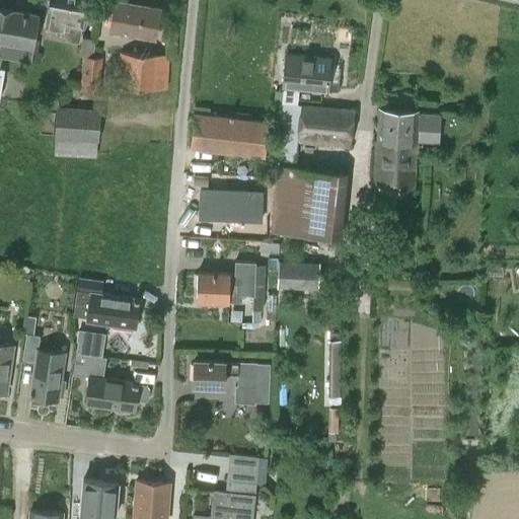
[(48,0),(44,23),(61,26),(60,33),(66,35),(66,39),(79,41),(81,26),(83,26),(85,15),(89,16),(92,0),(48,0)]
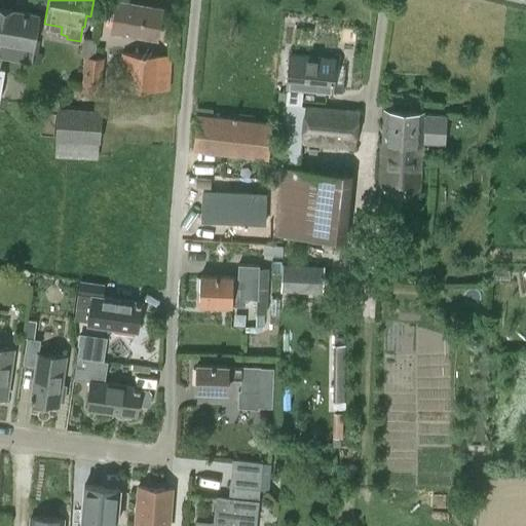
[(155,39),(161,9),(117,1),(112,31),(155,39)]
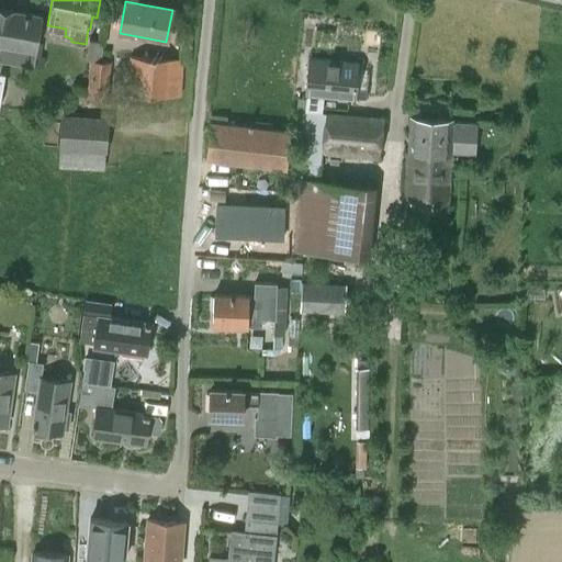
[(0,90),(3,74),(0,72),(0,59),(33,65),(35,56),(42,15),(0,7),(0,90)]
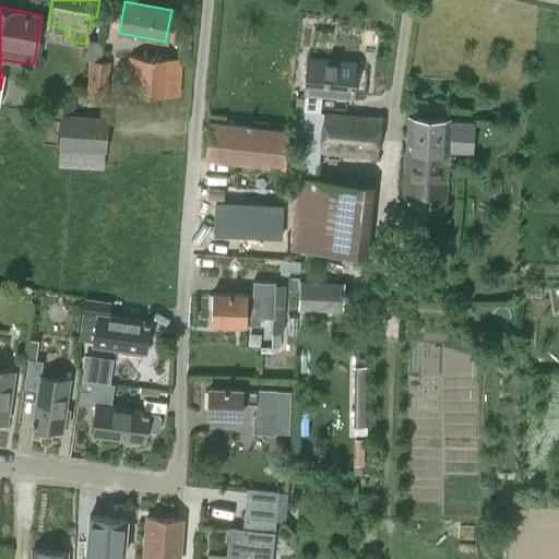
[(99,58),(103,40),(88,38),(85,56),(99,58)]
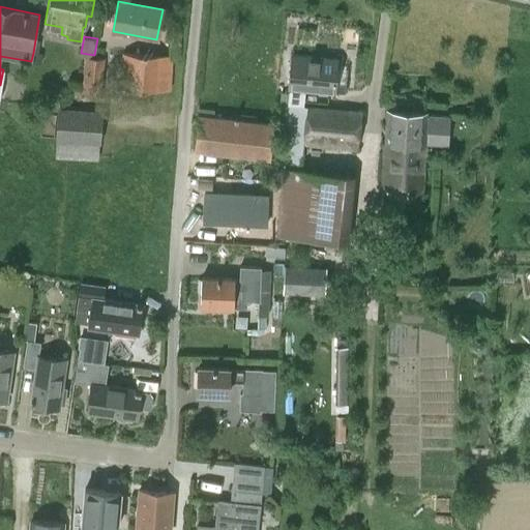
[(31,61),(31,64),(39,66),(41,55),(33,53),(31,61)]
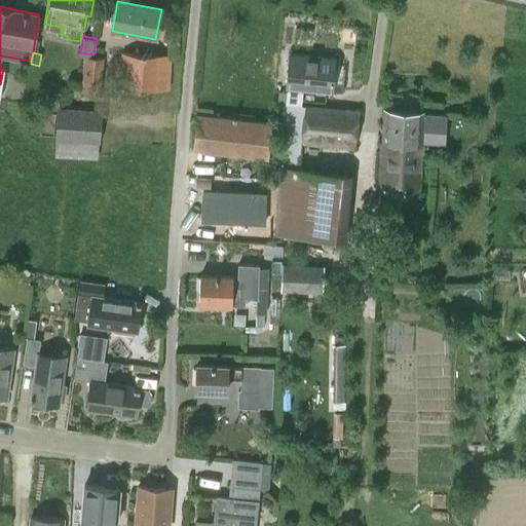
[(167,89),(170,55),(121,52),(119,86),(167,89)]
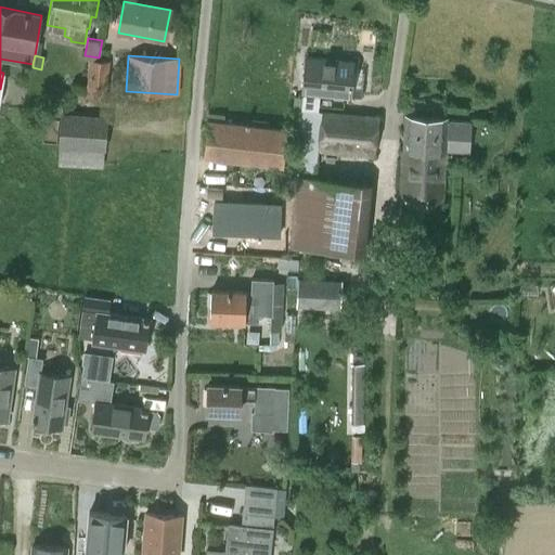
[(300,108),(317,111),(319,93),(349,97),(353,63),(306,57),(301,92),(302,92),(300,108)]
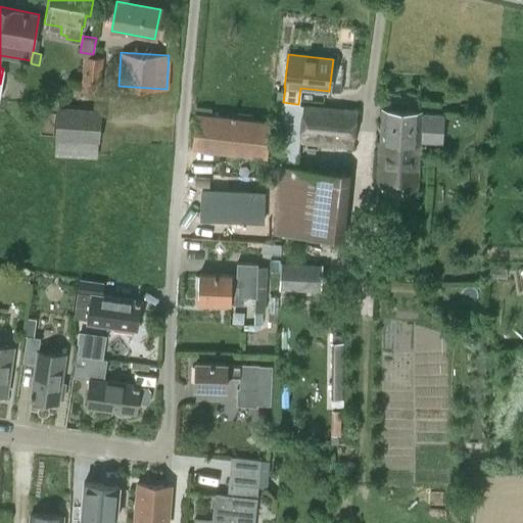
[(100,93),(103,57),(84,55),(81,92),(100,93)]
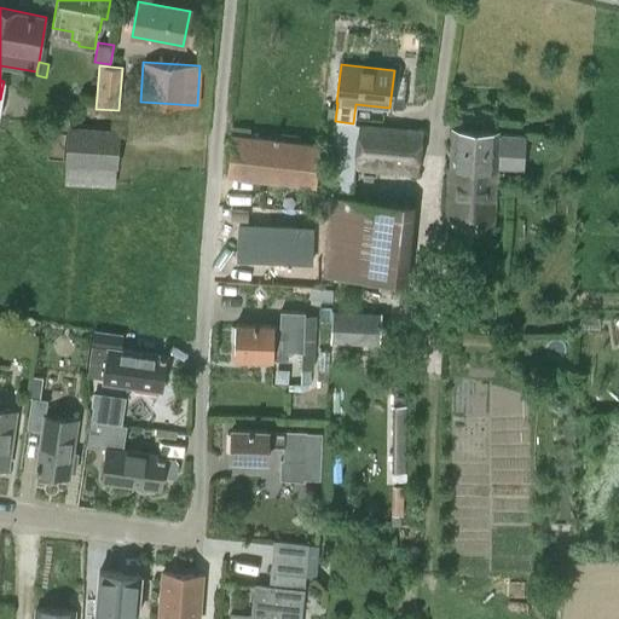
[(73,102),(65,99),(61,105),(63,113),(70,114),(75,108),(73,102)]
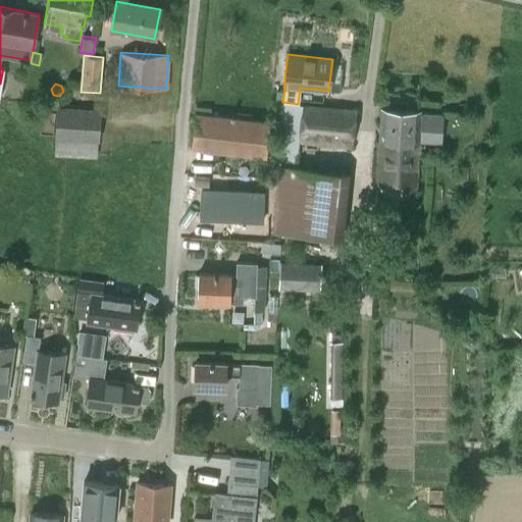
[(298,104),(282,102),(281,102),(275,162),(297,164),(299,142),(351,147),(355,111),(298,104)]
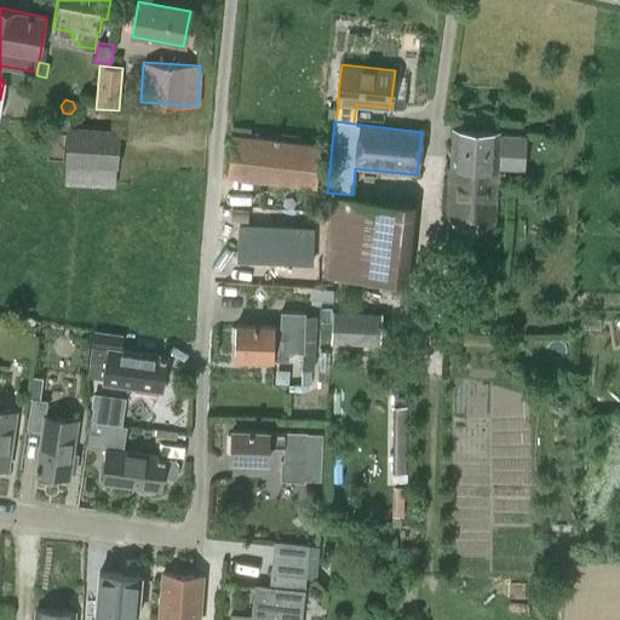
[(115,187),(118,131),(68,128),(64,183),(115,187)]
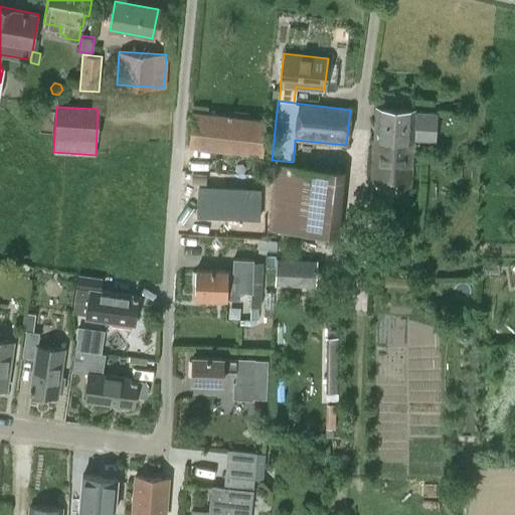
[(376,107),(373,140),(394,141),(394,152),(411,153),(413,130),(431,131),(432,114),(414,113),(414,116),(411,115),(412,110),(376,107)]
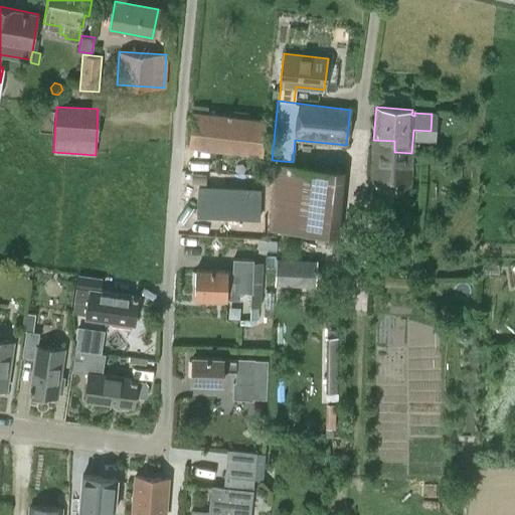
[(264,154),(268,120),(193,112),(189,146),(264,154)]
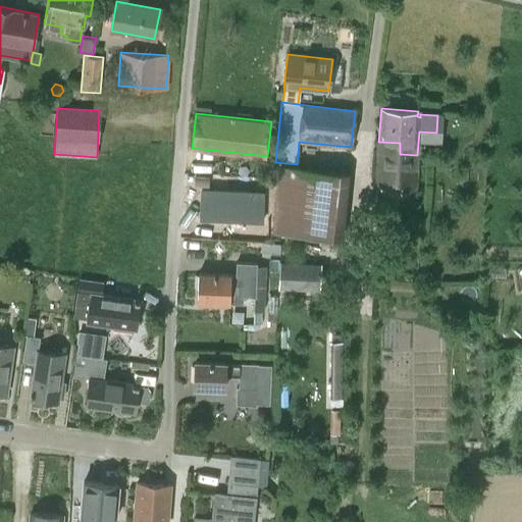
[(378,147),(376,186),(416,189),(418,159),(417,158),(417,155),(400,154),(400,143),(378,142),(378,147)]
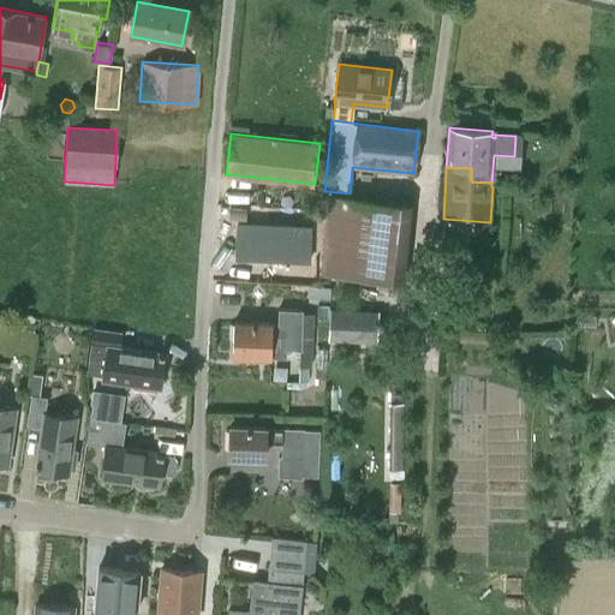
[(405,201),(332,192),(322,270),(396,279),(405,201)]
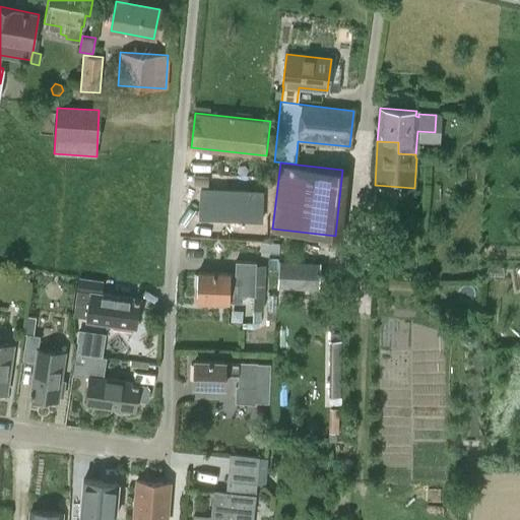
[(202,189),(200,218),(250,220),(251,191),(202,189)]
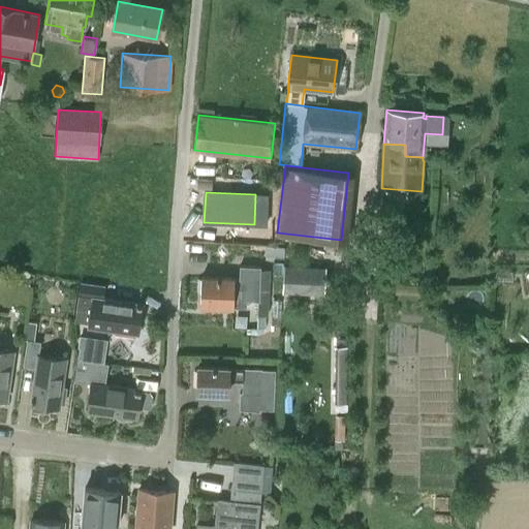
[(267,231),(239,230),(238,244),(266,245),(267,231)]
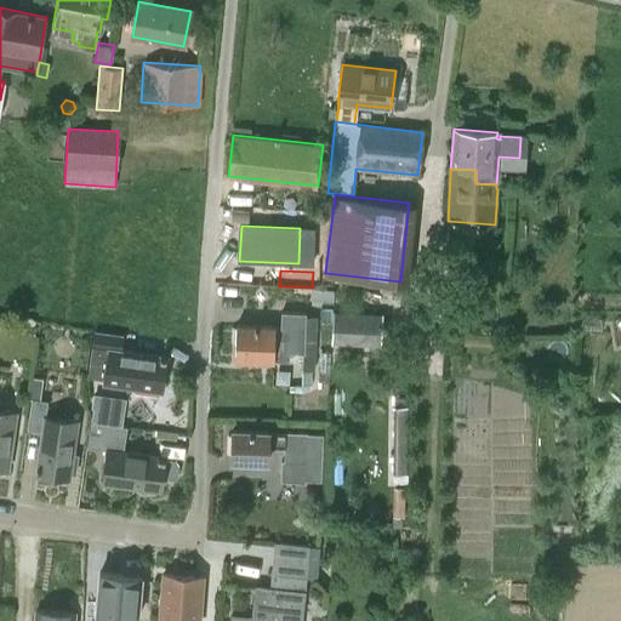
[(440,298),(440,312),(451,312),(453,298),(440,298)]
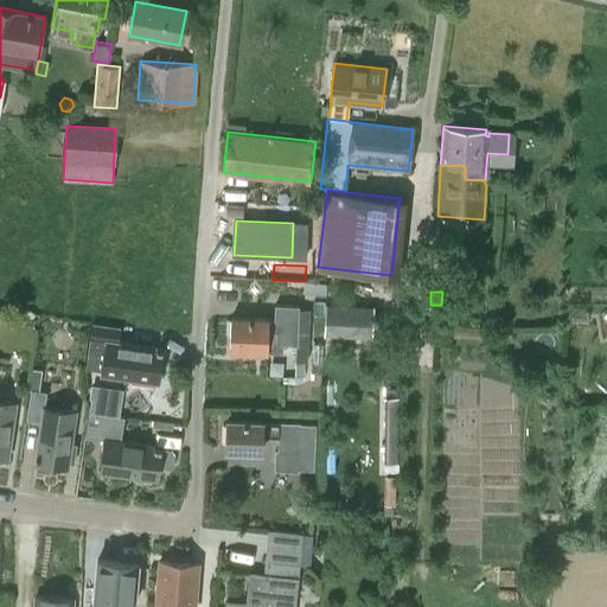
[(430,305),(429,320),(441,321),(441,305),(430,305)]
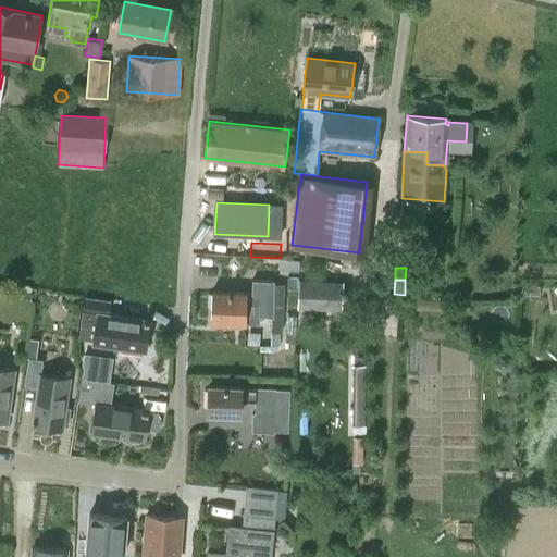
[(252,281),(251,295),(213,293),(211,322),(259,324),(259,316),(273,317),(274,282),(252,281)]
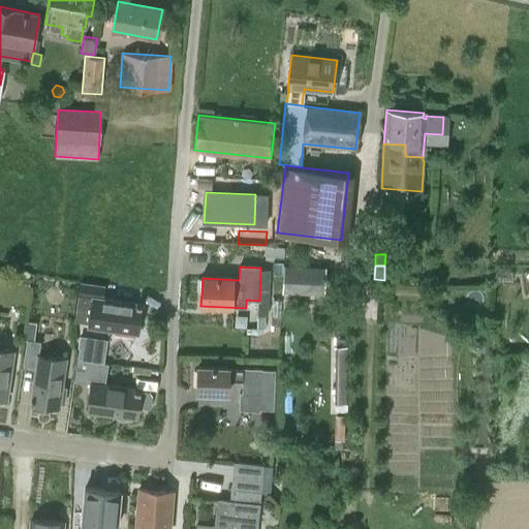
[(323,292),(325,269),(283,267),(281,293),(312,294),(312,300),(328,301),(329,293),(323,292)]
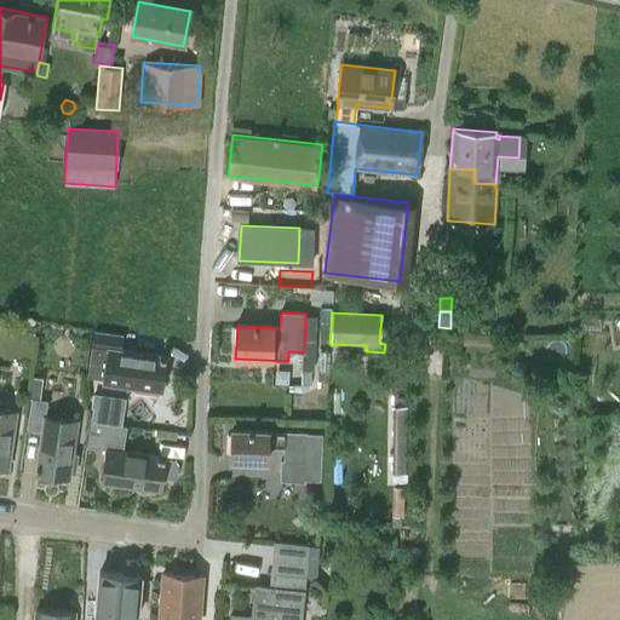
[(122,338),(95,333),(92,333),(86,378),(103,380),(103,383),(161,390),(166,357),(121,350),(122,338)]
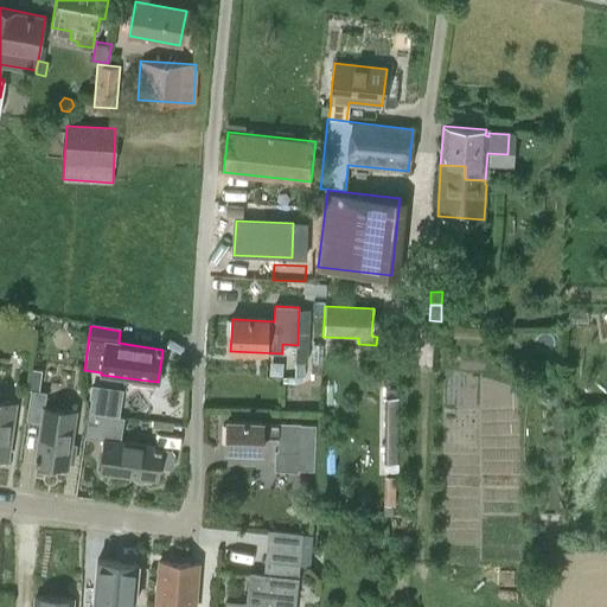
[(38,391),(40,377),(42,371),(32,370),(30,389),(38,391)]
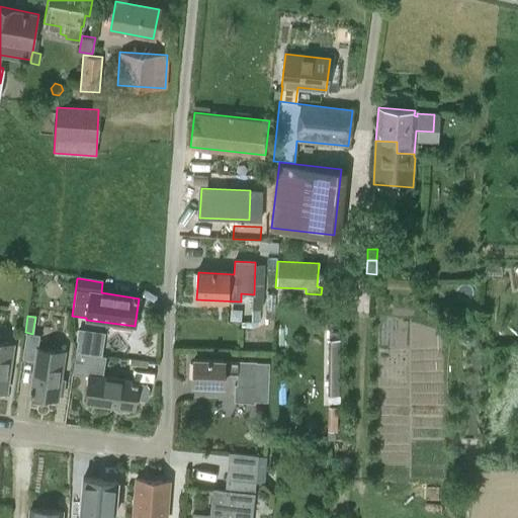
[(461,319),(460,331),(468,331),(468,319),(461,319)]
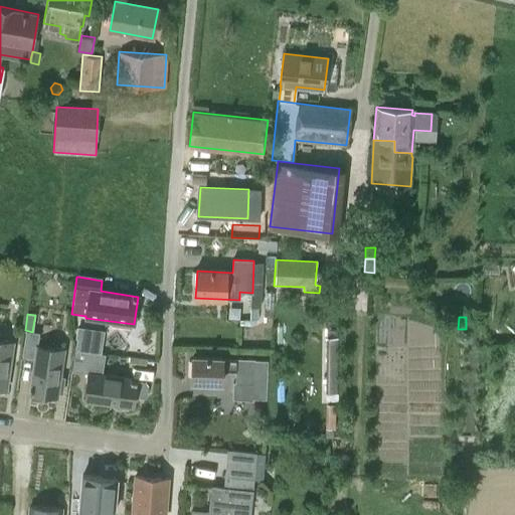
[(27,333),(24,355),(35,357),(30,393),(31,393),(30,399),(46,402),(47,396),(57,397),(58,393),(62,394),(64,378),(60,377),(64,349),(37,345),(39,333),(33,332),(27,332),(27,333)]
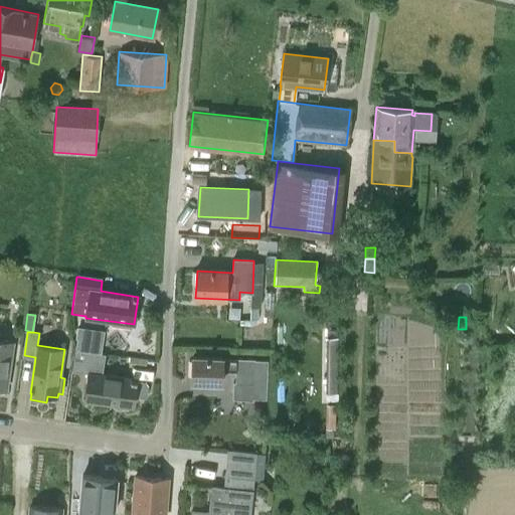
[(99,352),(101,342),(76,338),(74,349),(99,352)]
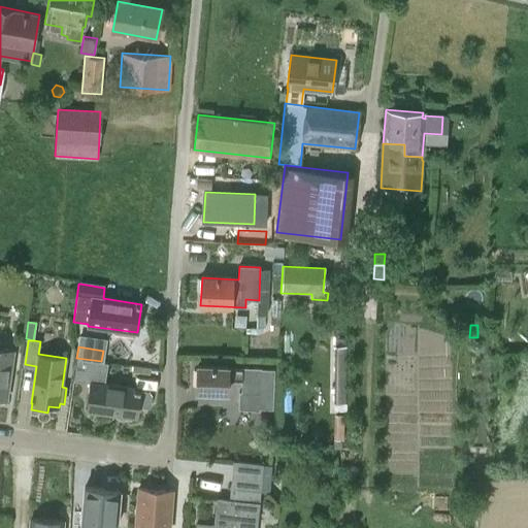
[(345,403),(347,347),(336,347),(335,403),(345,403)]
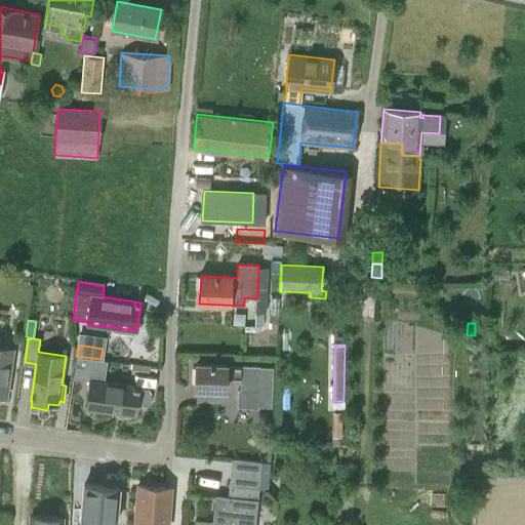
[(13,349),(0,347),(0,396),(6,398),(13,349)]
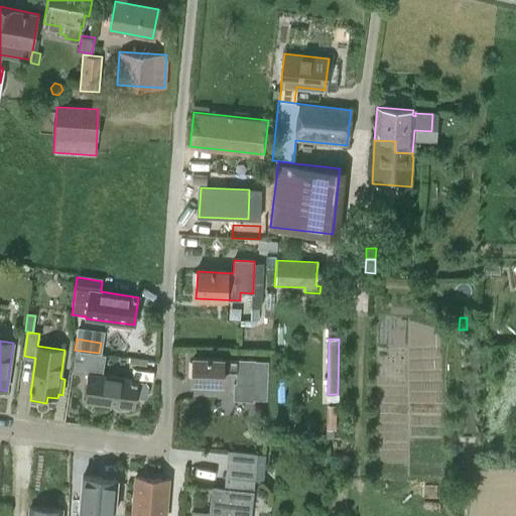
[(133,409),(134,397),(143,399),(147,396),(148,387),(145,383),(137,382),(137,381),(96,375),(99,355),(76,351),(73,372),(89,374),(85,402),(133,409)]
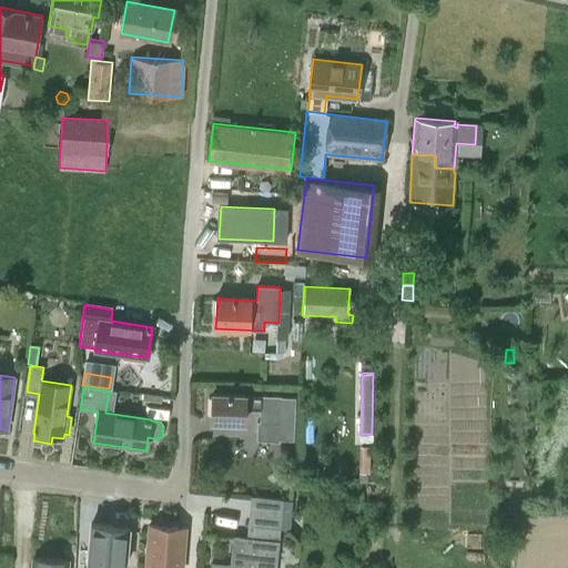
[(280,439),(282,396),(213,394),(212,423),(245,424),(245,411),(260,412),(260,423),(257,423),(257,438),(280,439)]
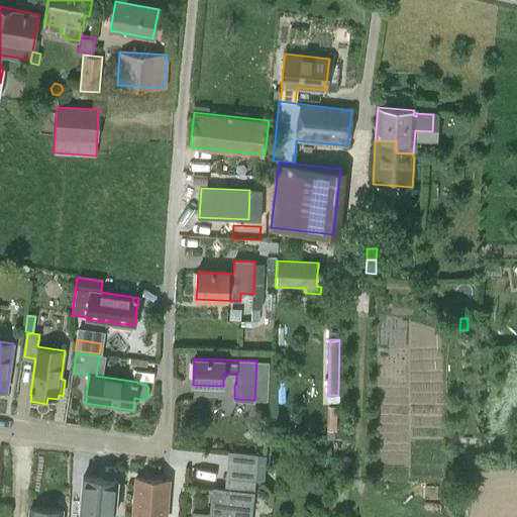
[(328,407),(327,430),(336,430),(336,407),(328,407)]
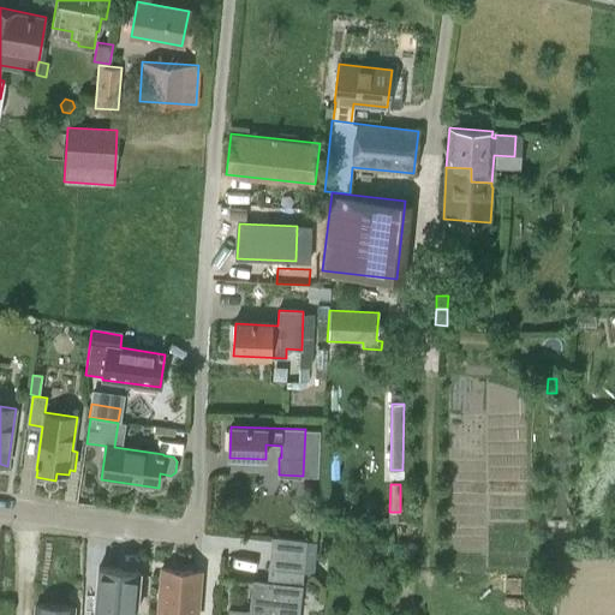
[(230,610),(228,614),(297,614),(302,574),(312,575),(317,545),(273,539),(267,584),(252,583),(249,613),(230,610)]
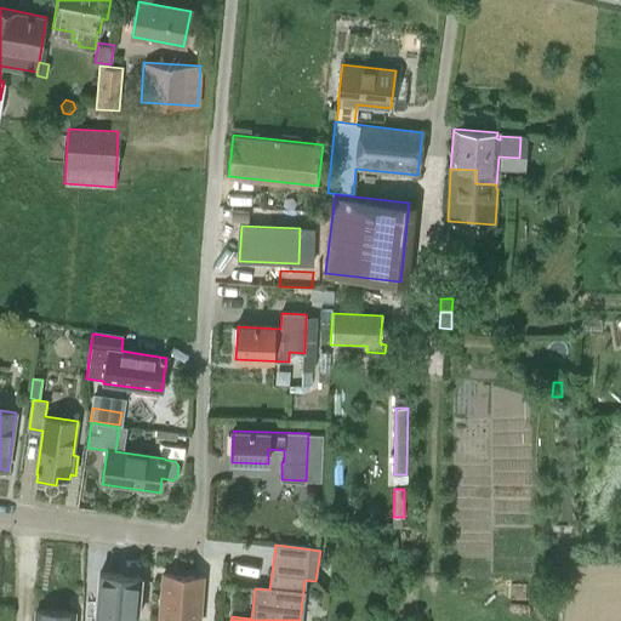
[(136,620),(141,576),(98,573),(93,620),(121,620),(123,619),(136,620)]
